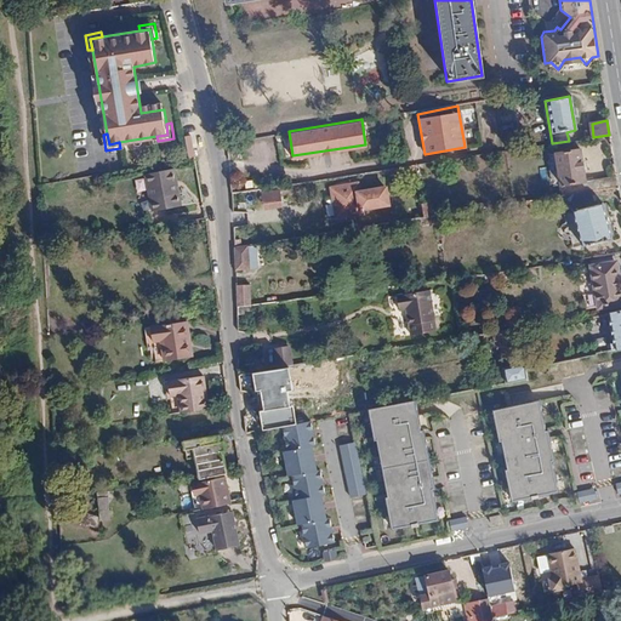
[(565,194),(585,191),(584,180),(579,151),(554,154),(559,186),(564,186),(565,194)]
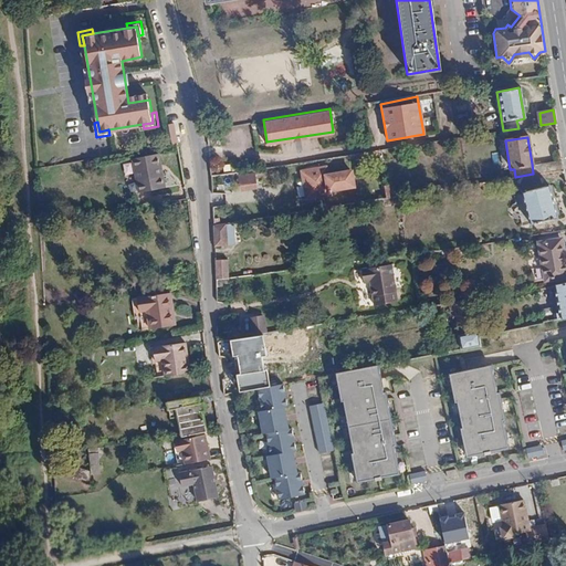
[(139,191),(165,187),(159,154),(134,157),(139,191)]
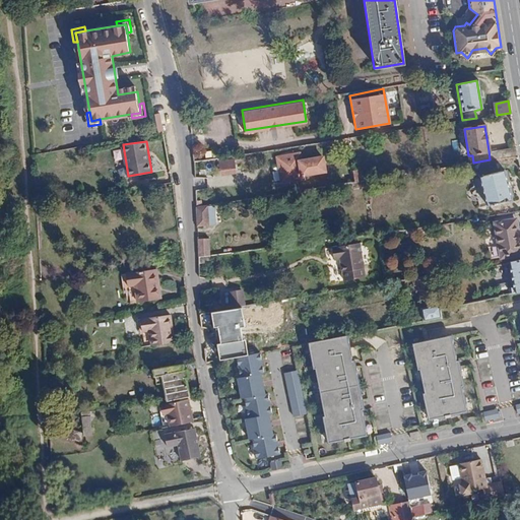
[(494,159),(516,155),(515,145),(489,150),(490,159),(494,159)]
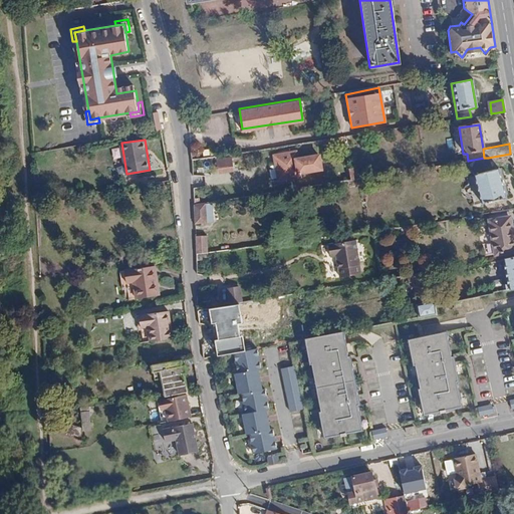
[(293,151),(273,154),(277,180),(324,173),(322,153),(294,157),(293,151)]
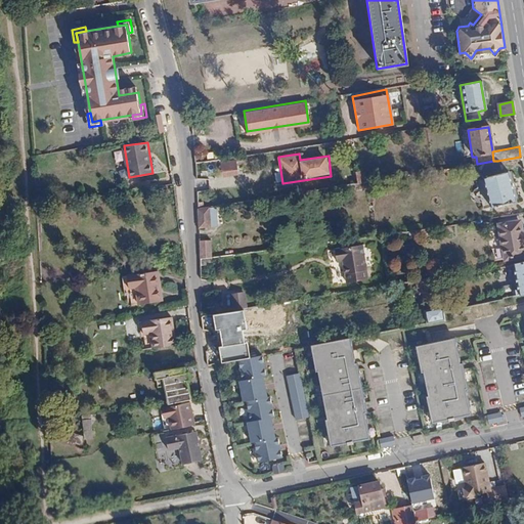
[(221,176),(238,176),(238,161),(221,161),(221,176)]
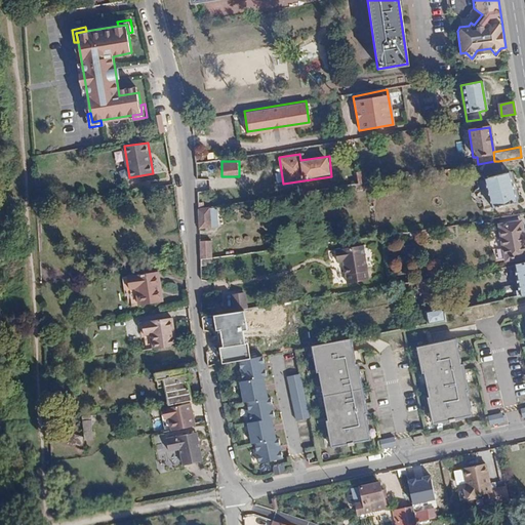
[(501,173),(498,161),(494,161),(478,164),(473,164),(474,168),(478,167),(482,170),(492,208),(517,200),(509,172),(501,173)]
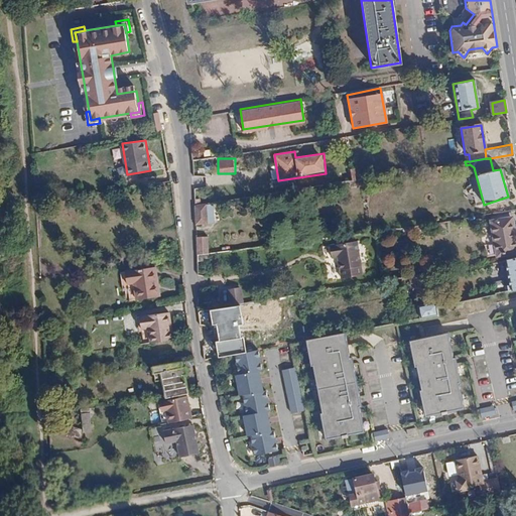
[(360,179),(358,167),(351,169),(353,180),(360,179)]
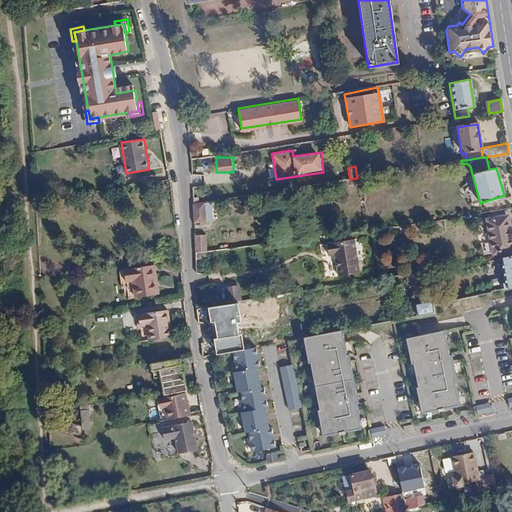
[(193,202),(193,222),(203,221),(202,201),(193,202)]
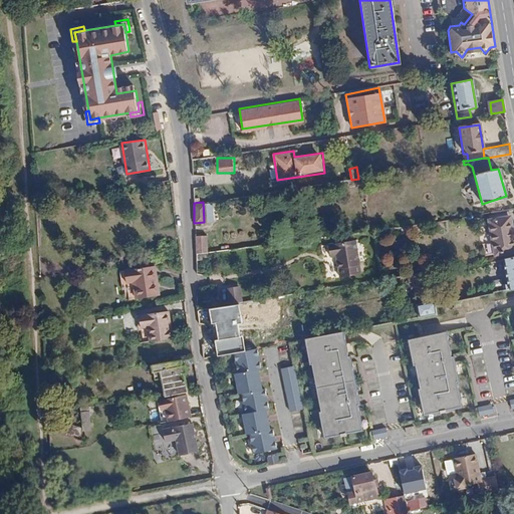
[(496,256),(513,252),(513,244),(509,219),(490,222),(496,256)]
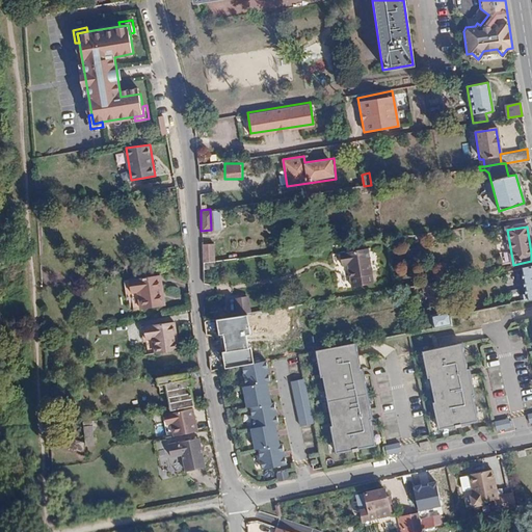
[(202,244),(203,263),(213,261),(213,243),(202,244)]
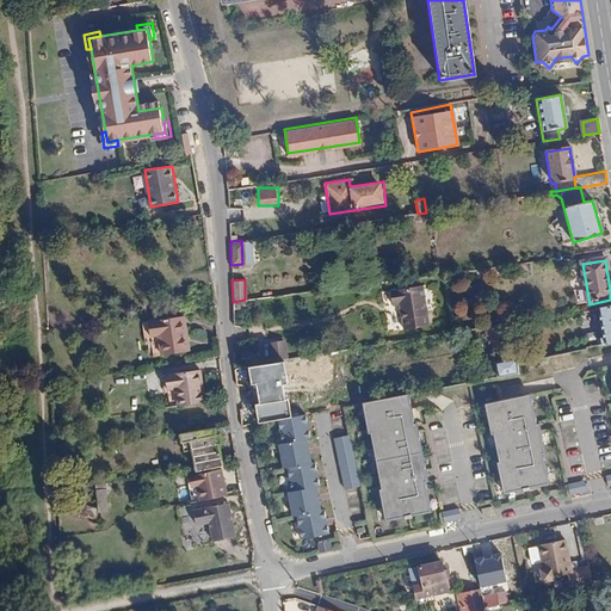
[(424,285),(397,290),(403,331),(431,326),(424,285)]
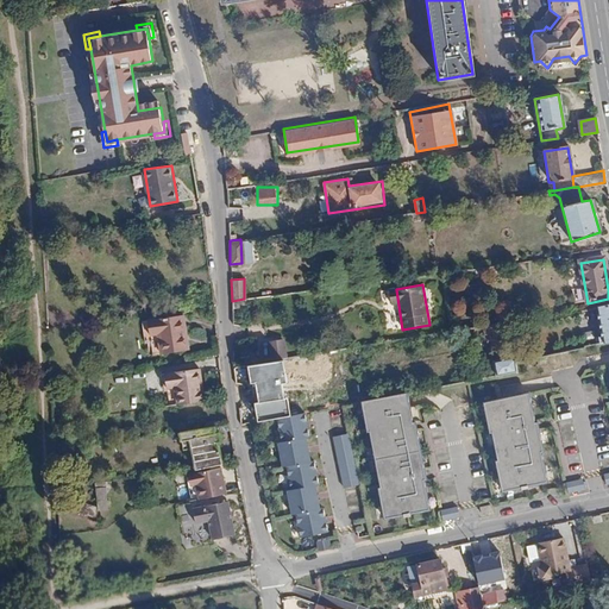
[(595,341),(608,338),(608,305),(594,308),(600,336),(594,337),(595,341)]
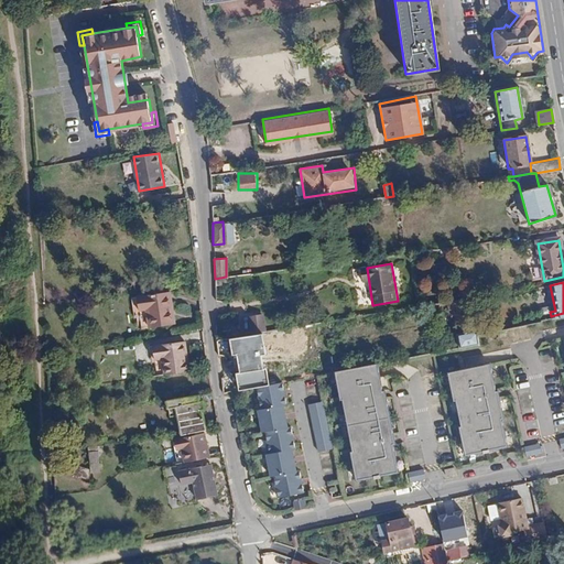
[(158,322),(177,318),(175,304),(179,304),(176,286),(145,292),(147,305),(155,304),(158,322)]
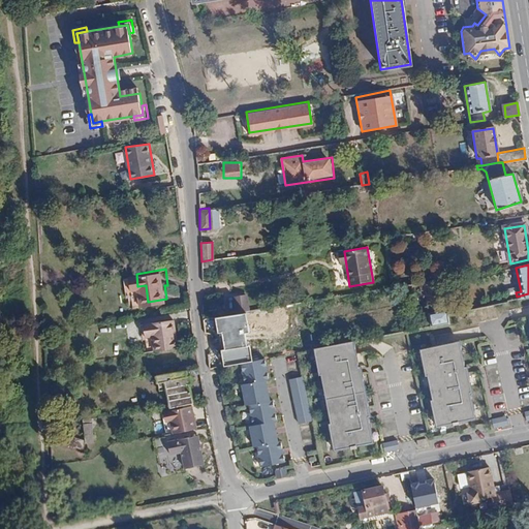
[(441,288),(441,283),(439,278),(416,283),(418,291),(441,288)]
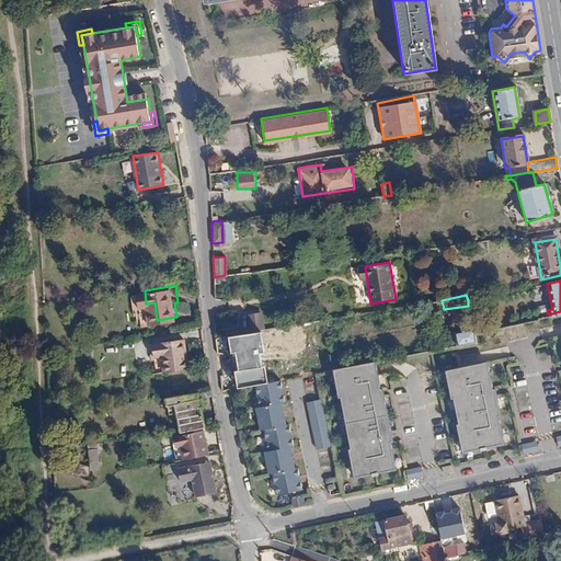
[(436,300),(423,302),(424,313),(437,310),(436,300)]
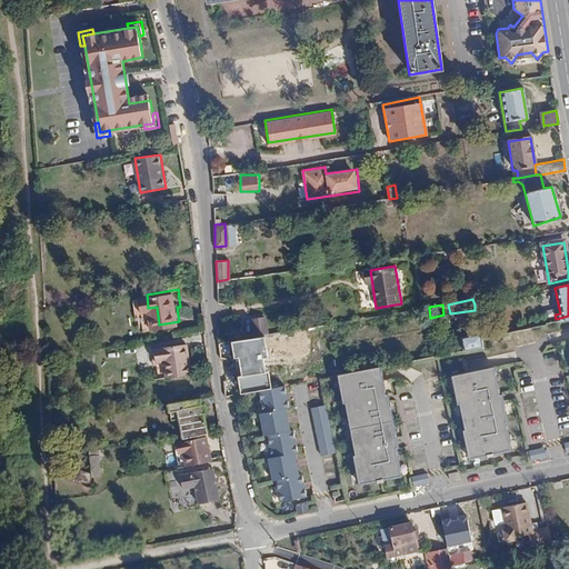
[(151,326),(159,325),(157,307),(148,308),(151,326)]
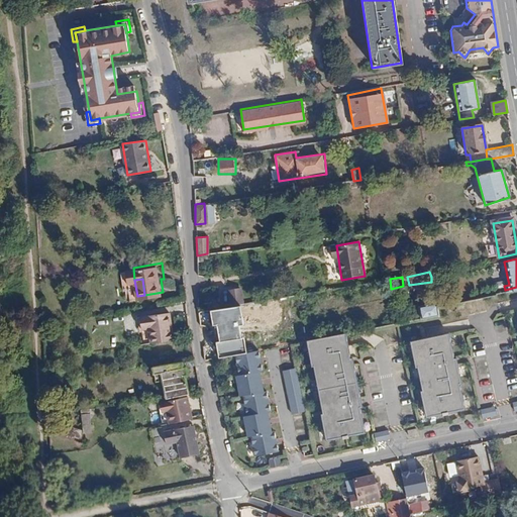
[(498,309),(516,304),(516,287),(505,290),(495,293),(498,309)]
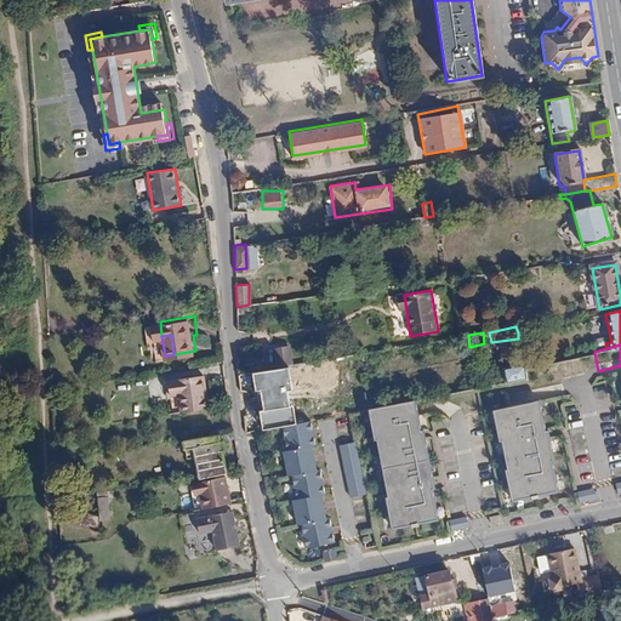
[(290,347),(275,349),(279,368),(292,365),(290,347)]
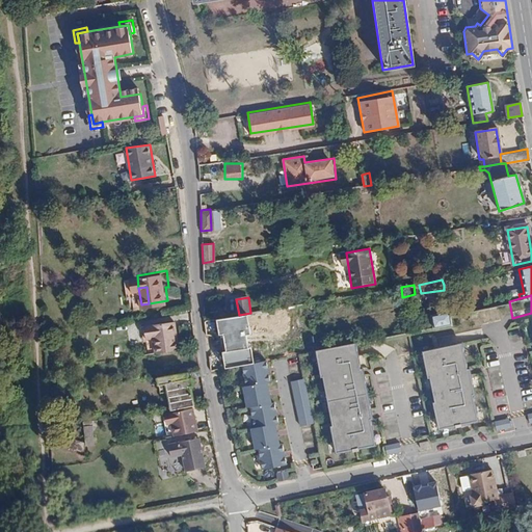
[(450,323),(452,330),(512,318),(509,301),(449,314),(450,323)]
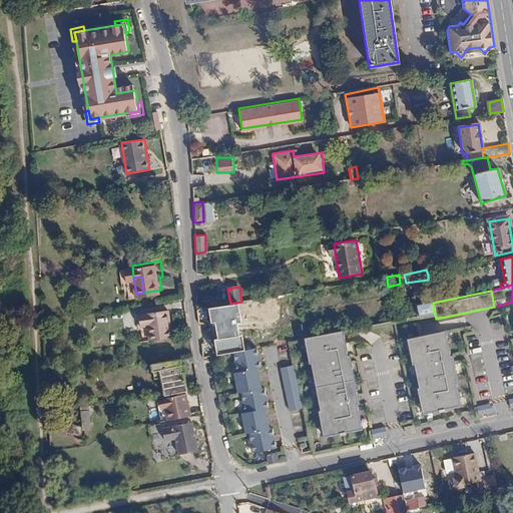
[(418,316),(426,314),(434,312),(433,303),(432,299),(416,303),(418,316)]
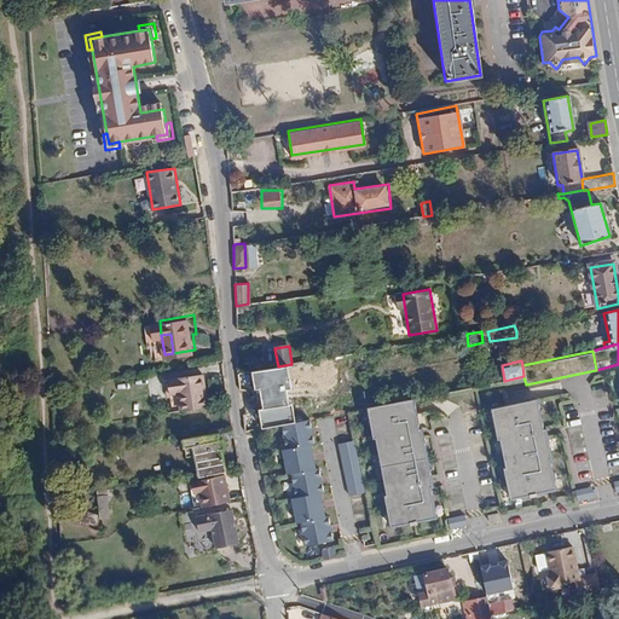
[(289,366),(254,372),(258,388),(261,387),(266,410),(260,411),(262,427),(279,424),(296,422),(294,403),(290,404),(288,391),(293,389),(289,366)]
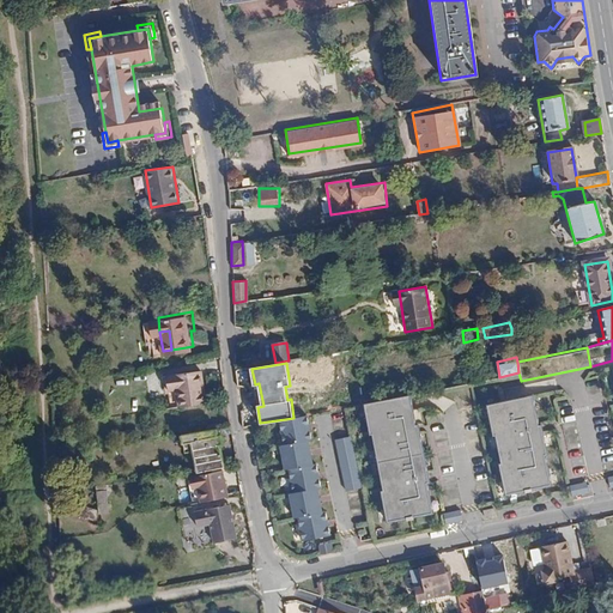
[(178,390),(182,407),(206,402),(204,384),(205,384),(204,370),(168,376),(170,390),(178,390)]
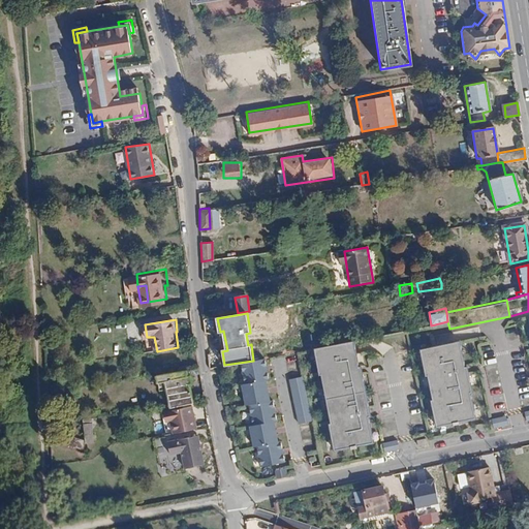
[(429,398),(435,424),(453,421),(453,423),(458,421),(458,419),(473,415),(468,390),(470,390),(464,364),(463,365),(457,339),(418,347),(424,373),(426,373),(431,398),(429,398)]
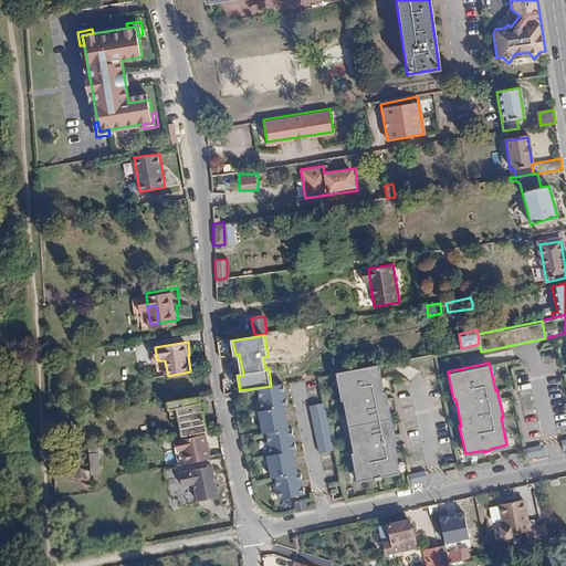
[(350,453),(356,481),(375,478),(375,480),(381,479),(380,477),(398,473),(392,444),(395,444),(385,392),(383,392),(377,365),(335,373),(341,400),(343,400),(353,453),(350,453)]
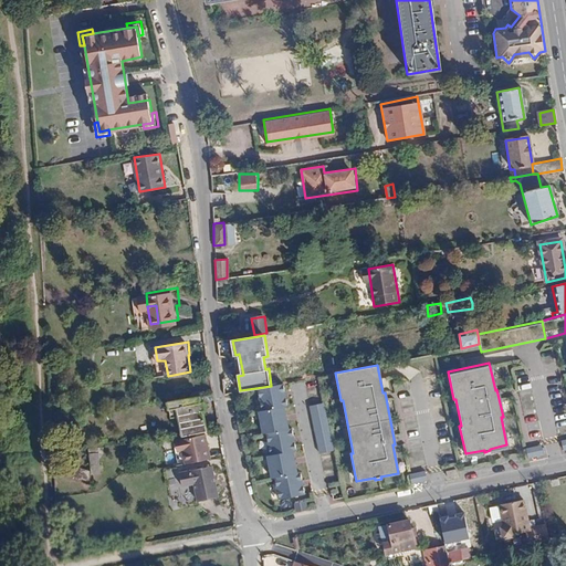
[(272,477),(276,499),(302,494),(297,471),(294,472),(291,451),(294,450),(290,428),(286,428),(282,406),(285,406),(281,384),(271,386),(255,388),(260,410),(257,410),(261,433),(264,432),(269,454),(265,454),(269,478),(272,477)]
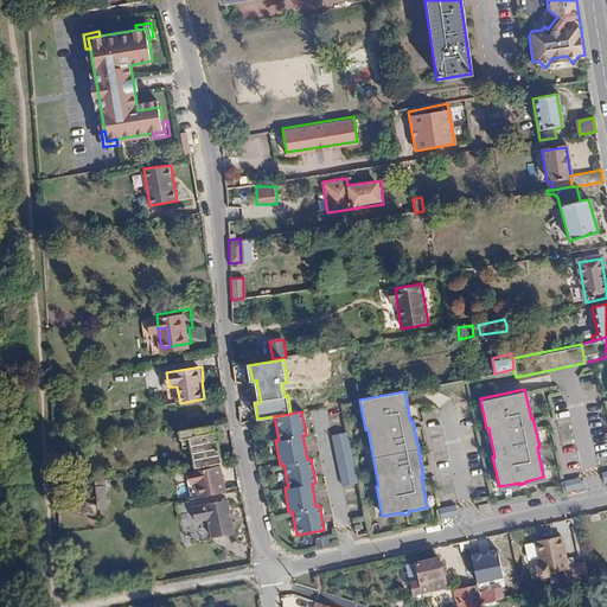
[(210,426),(177,430),(179,446),(186,446),(190,467),(216,462),(212,441),(216,441),(215,432),(211,432),(210,426)]
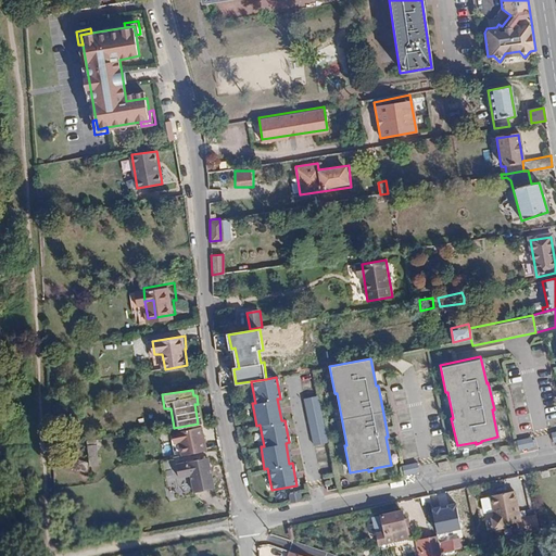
[(302,399),(313,445),(328,442),(318,395),(302,399)]
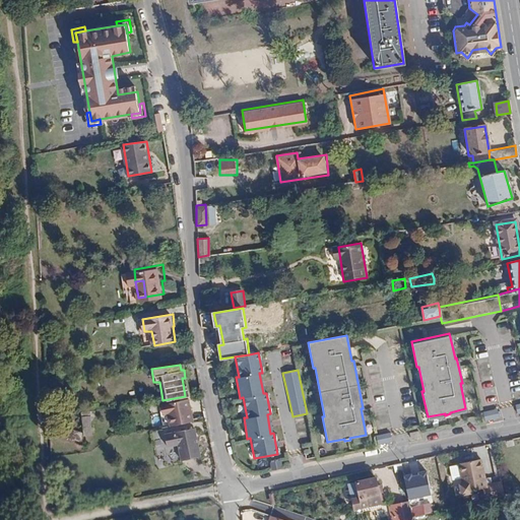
[(168,426),(190,423),(186,399),(159,403),(160,414),(166,412),(168,426)]
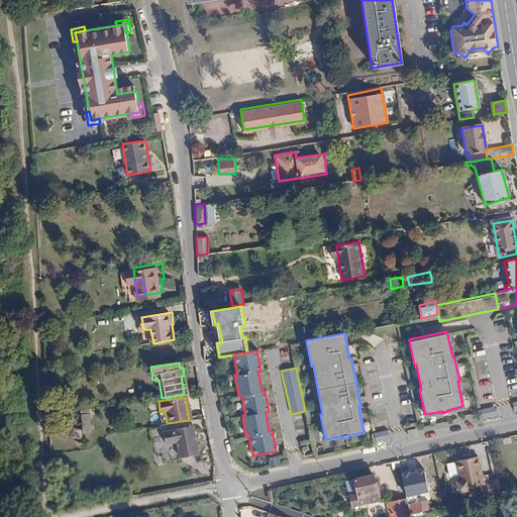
[(479,408),(481,416),(495,413),(493,405),(479,408)]
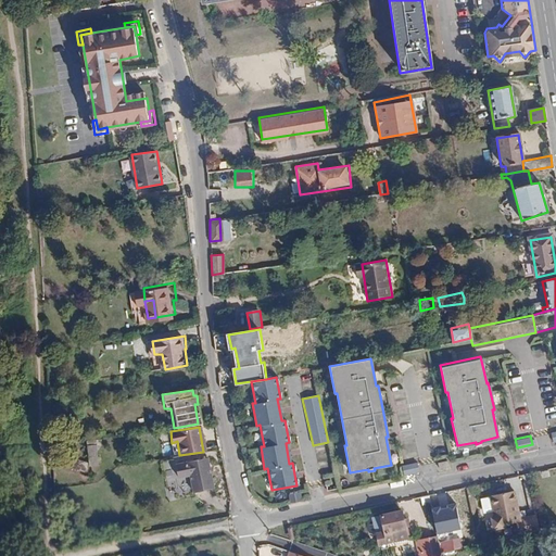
[(87,447),(89,463),(90,467),(99,466),(96,446),(87,447)]
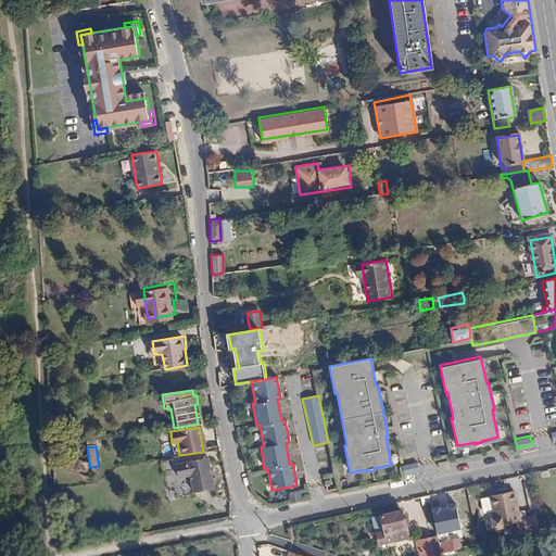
[(74,459),(72,467),(90,474),(90,467),(89,463),(74,459)]
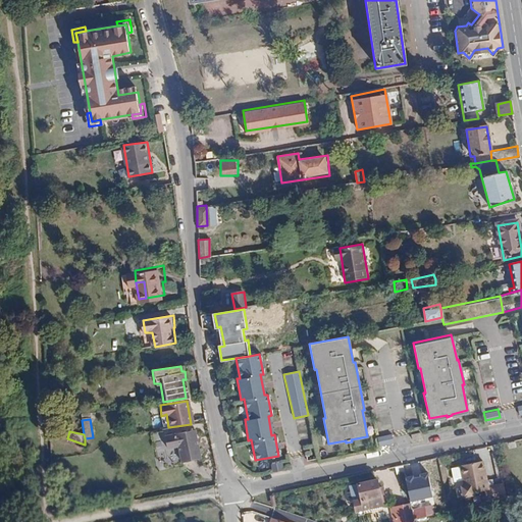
[(177,463),(196,460),(192,431),(162,435),(164,448),(175,447),(177,463)]
